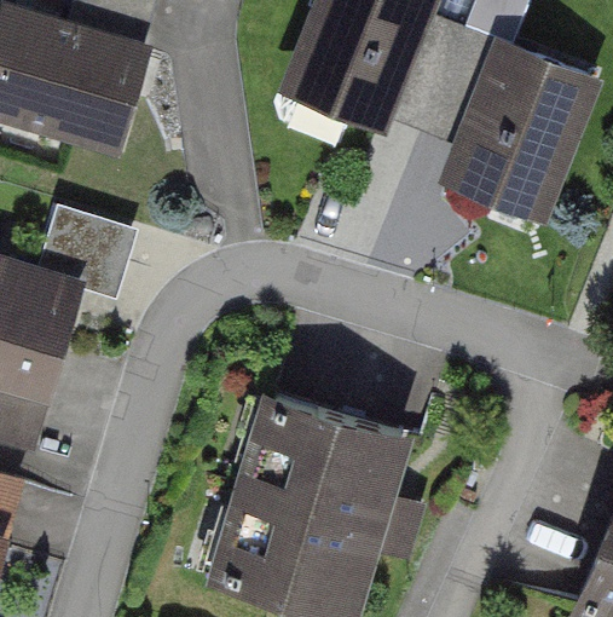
[(0,120),(120,156),(152,45),(1,0),(0,4),(0,120)]
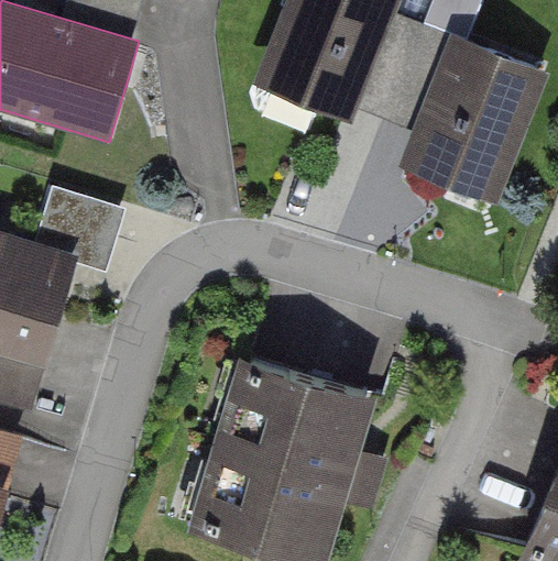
[(285,0),(250,84),(345,123),(396,0),(285,0)]
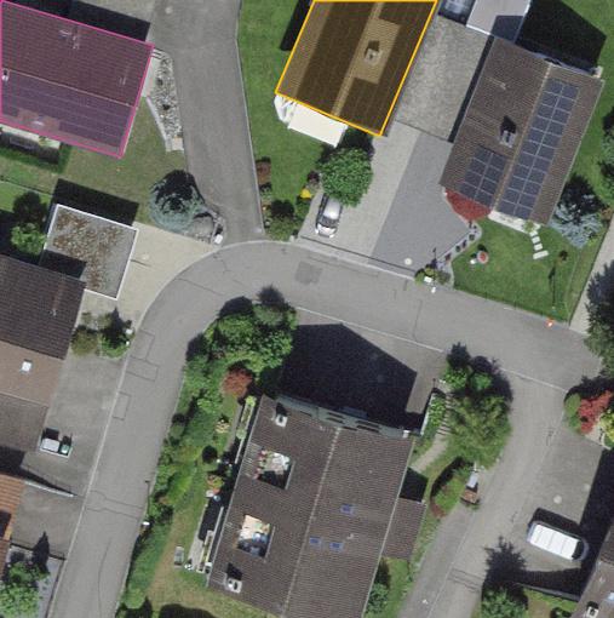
[(604,80),(499,38),(439,189),(543,232),(604,80)]
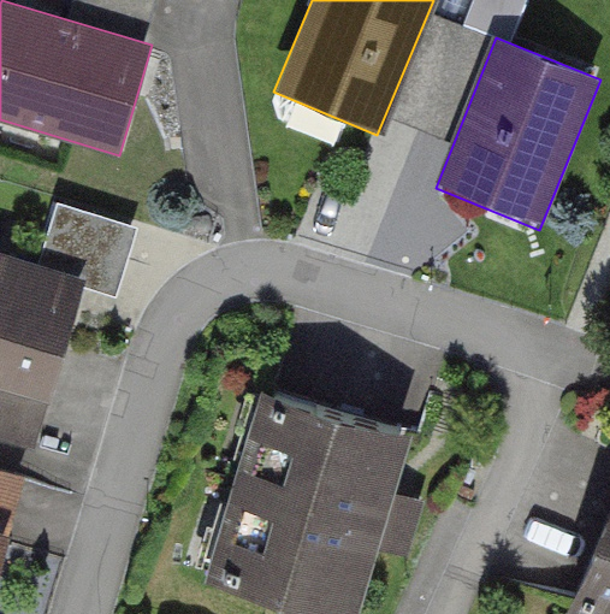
[(0,426),(25,435),(73,276),(0,254),(0,426)]
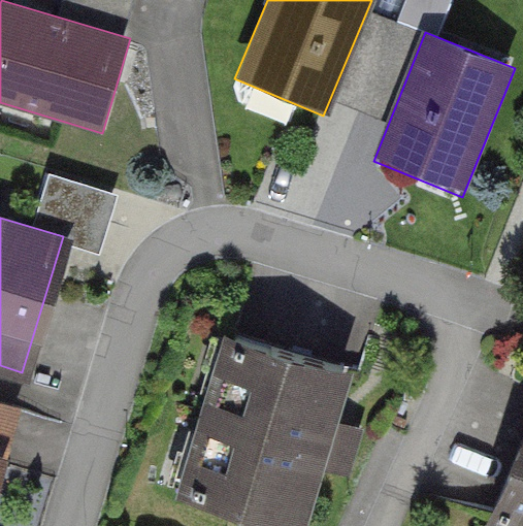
[(175,499),(262,525),(300,525),(350,371),(227,333),(175,499)]
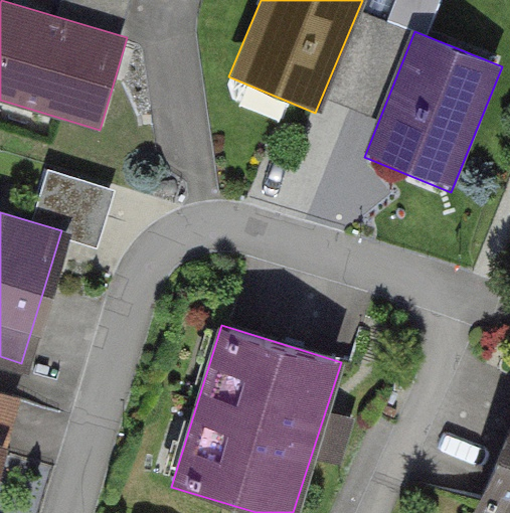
[(0,437),(11,400),(0,397),(0,437)]
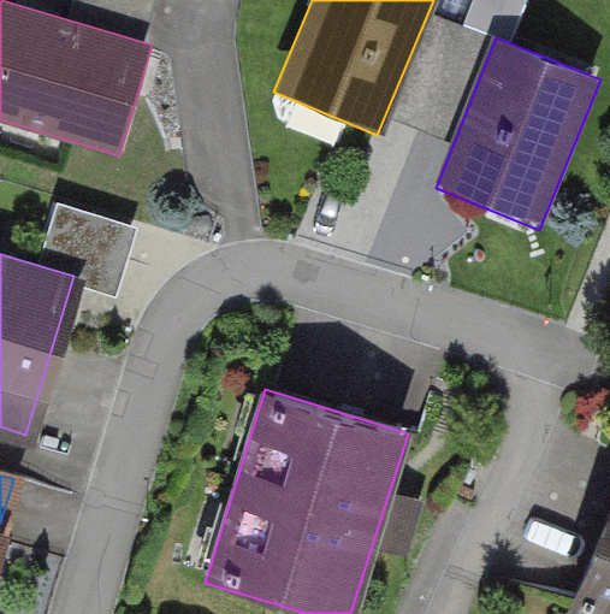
[(609,613),(609,497),(557,613),(609,613)]
